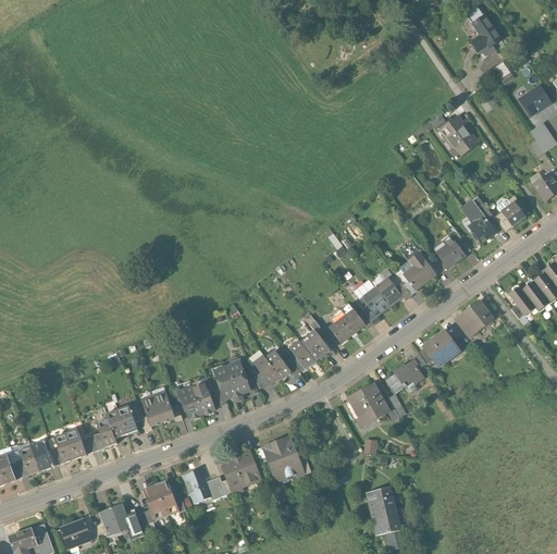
[(500,38),(477,3),(466,11),(468,15),(481,35),(471,41),(478,50),(480,48),(487,44),(490,46),(492,45),(500,38)]
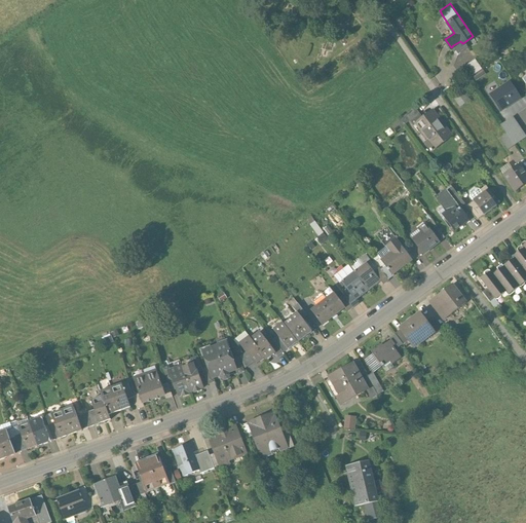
[(453,45),(458,52),(467,46),(464,42),(462,43),(460,41),(453,45)]
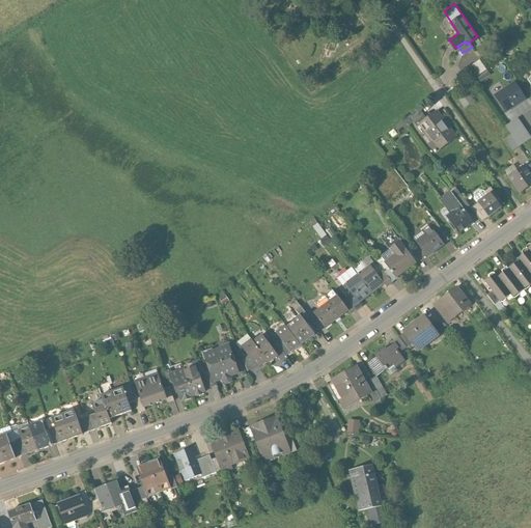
[(479,58),(470,64),(476,75),(486,67),(479,58)]
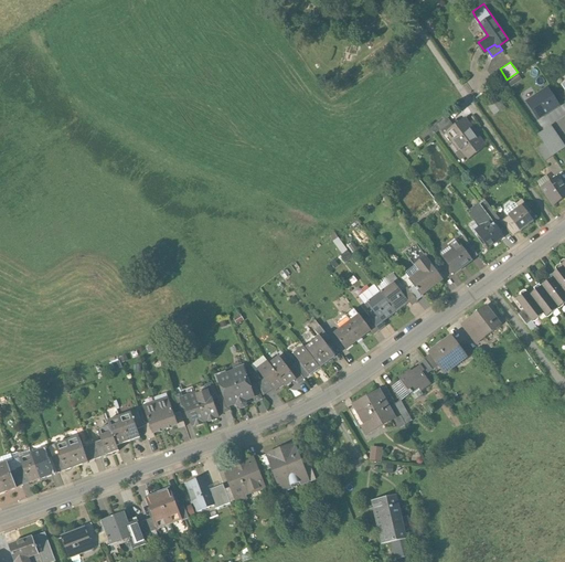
[(547,87),(526,101),(537,116),(558,103),(547,87)]
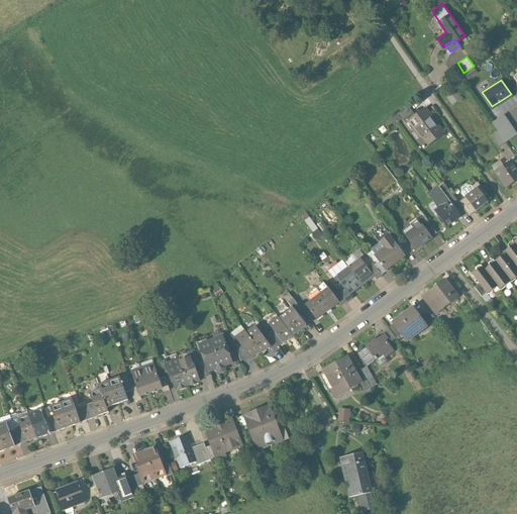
[(445,93),(452,103),(461,97),(454,87),(445,93)]
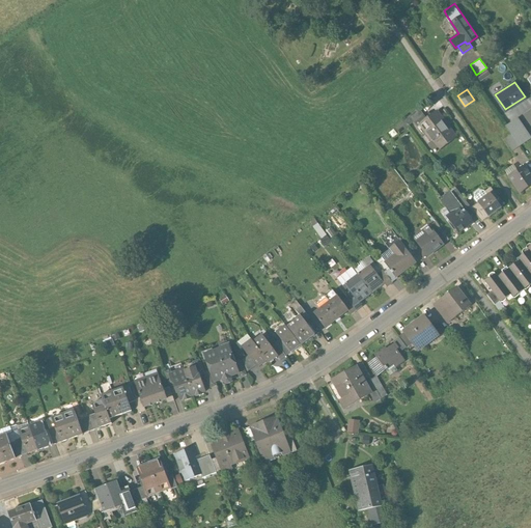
[(408,123),(412,119),(422,112),(418,107),(403,118),(404,118),(408,123)]
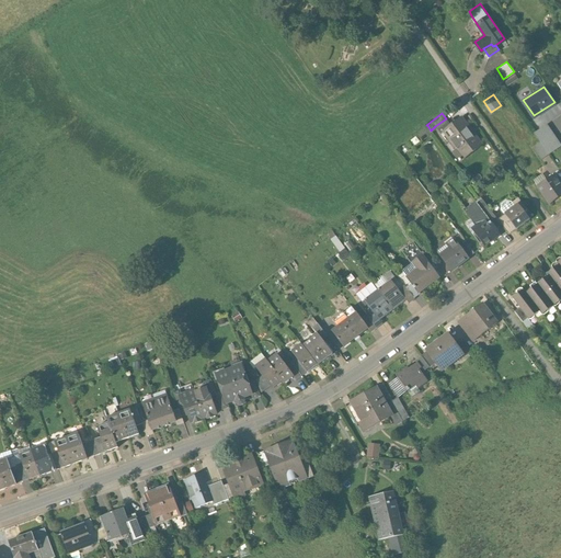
[(443,131),(462,157),(481,143),(461,116),(450,124),(443,131)]
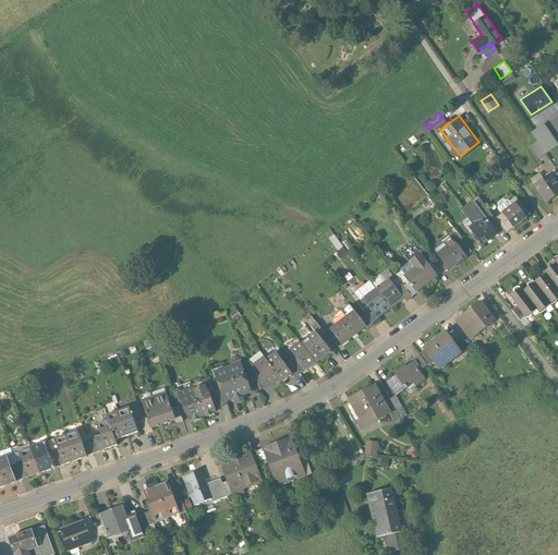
[(438,132),(440,130),(448,123),(444,118),(433,125),(438,132)]
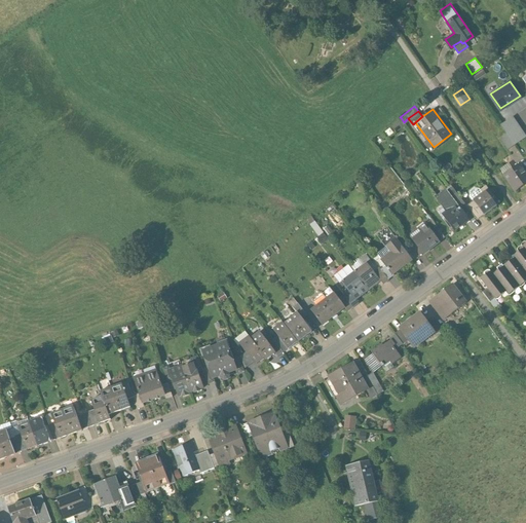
[(525,135),(513,115),(500,123),(506,132),(515,143),(525,135)]
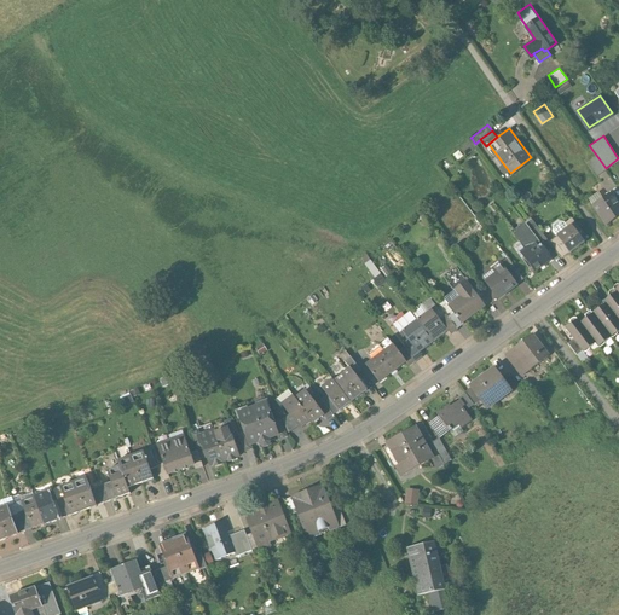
[(476,145),(475,144),(472,138),(461,146),(466,152),(476,145)]
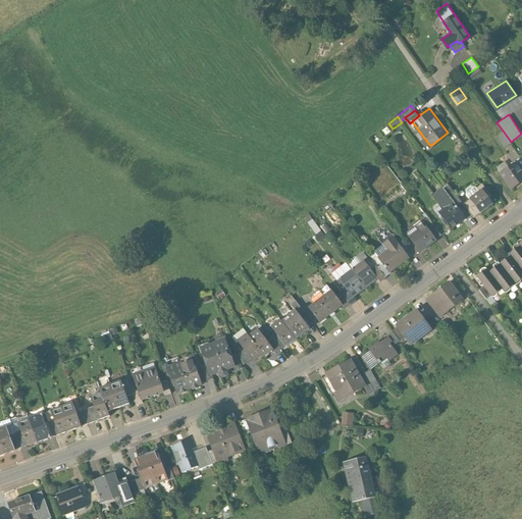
[(504,146),(511,142),(503,131),(496,135),(504,146)]
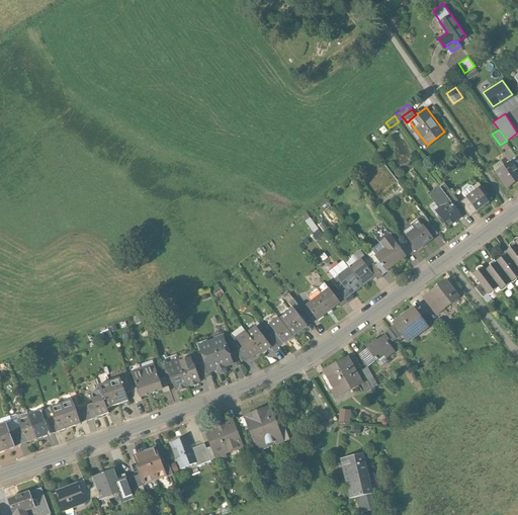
[(492,164),(496,170),(505,164),(501,159),(492,164)]
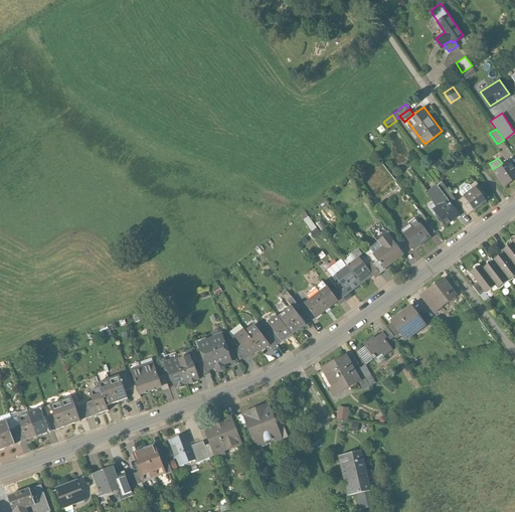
[(502,163),(493,169),(504,185),(514,177),(514,168),(509,159),(502,163)]
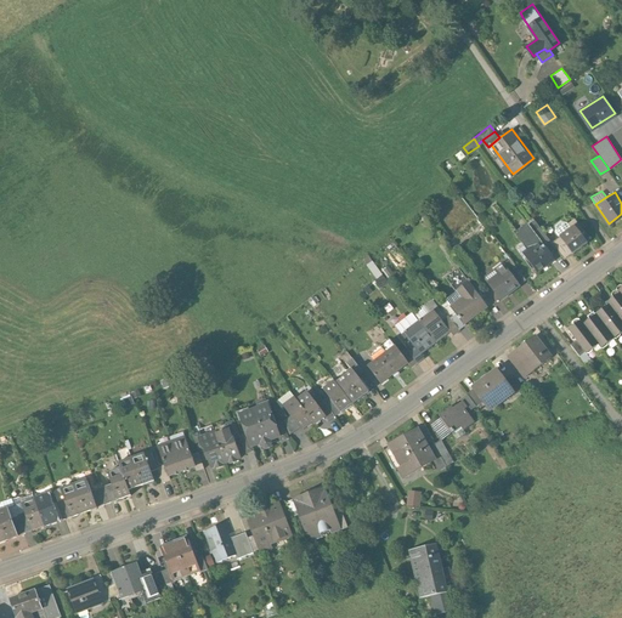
[(575,217),(567,222),(570,226),(574,224),(581,232),(583,230),(581,226),(581,225),(575,217)]
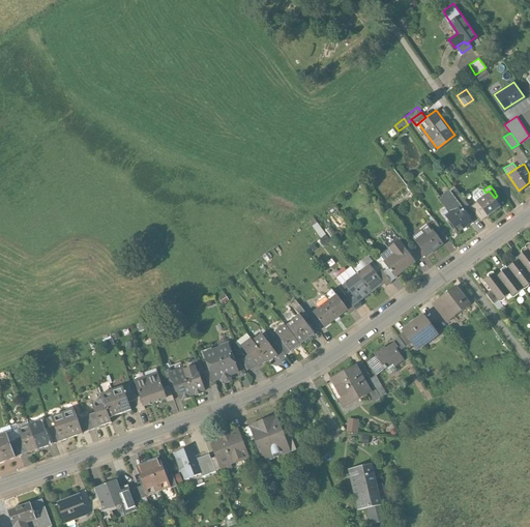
[(455,186),(450,191),(468,213),(473,209),(470,205),(455,186)]
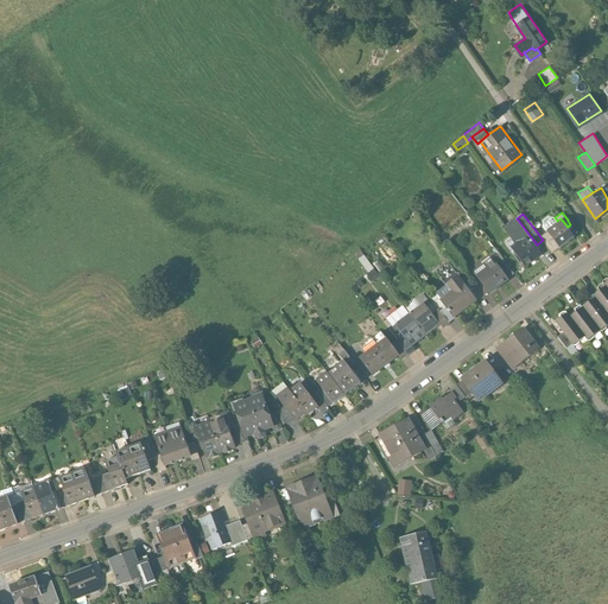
[(543,224),(546,229),(557,221),(555,217),(553,216),(548,215),(543,218),(543,224)]
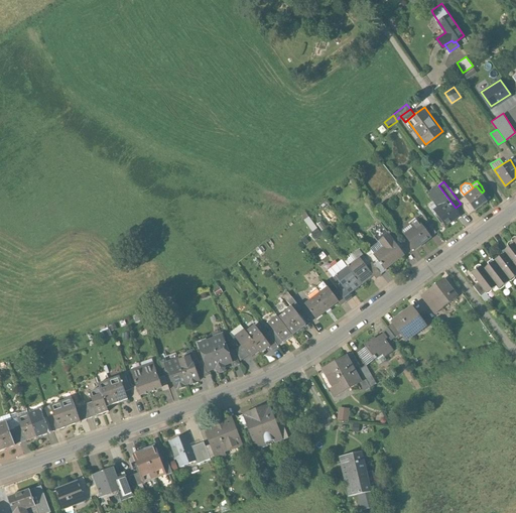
[(438,185),(429,191),(436,201),(430,205),(436,213),(445,224),(460,213),(456,208),(438,185)]
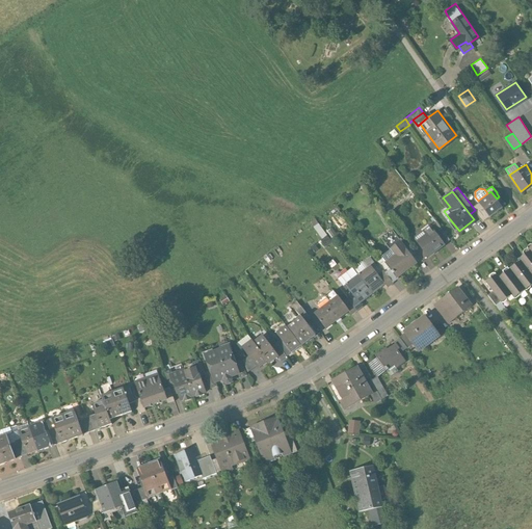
[(478,201),(478,202),(488,215),(489,215),(502,206),(497,199),(490,191),(487,193),(478,201)]
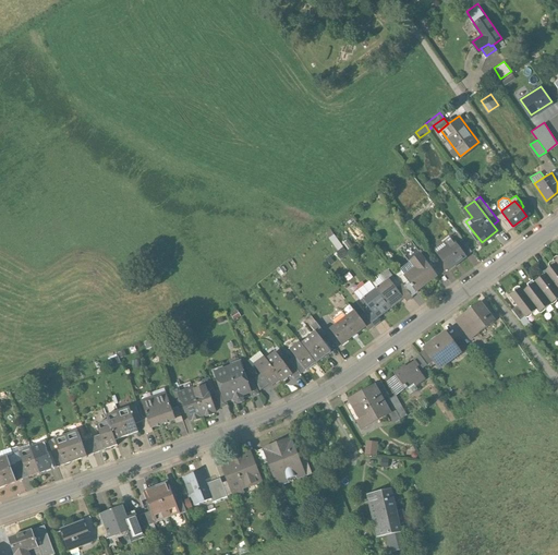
[(501,212),(495,216),(498,220),(506,231),(512,226),(501,212)]
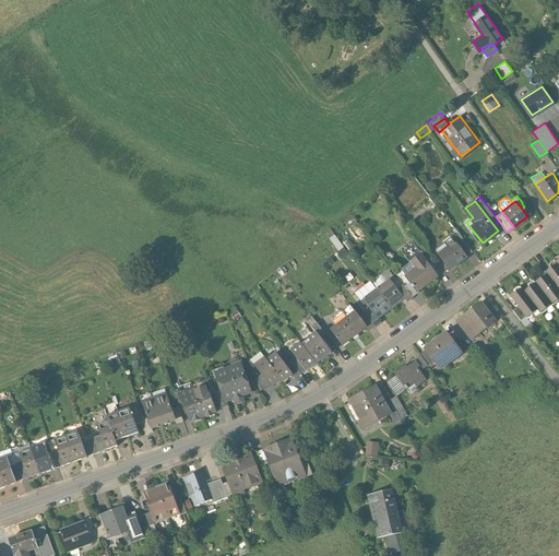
[(360,226),(355,220),(351,223),(355,229),(360,226)]
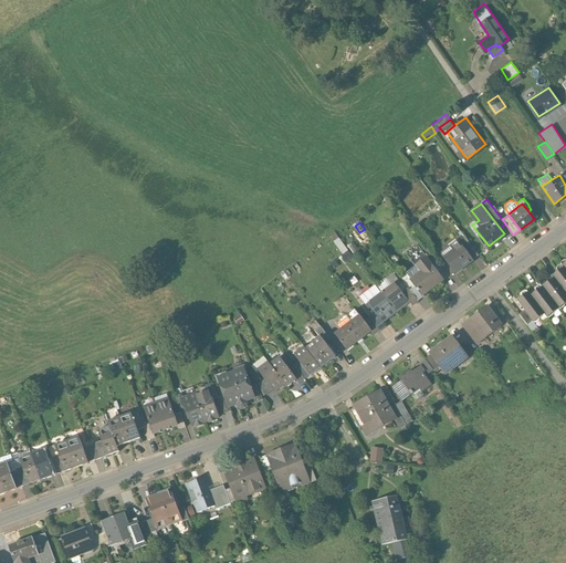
[(353,256),(335,230),(331,233),(345,252),(342,254),(346,260),(353,256)]
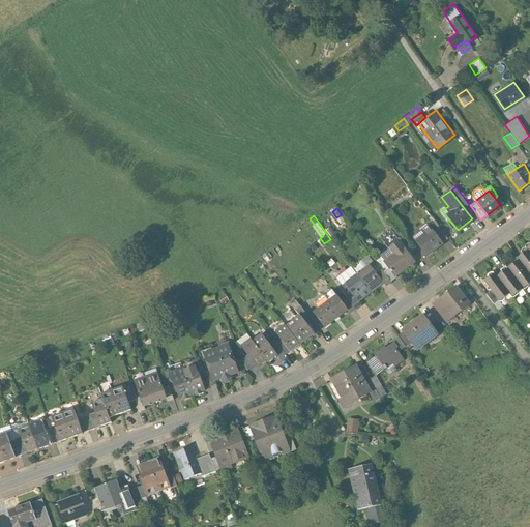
[(423,233),(415,239),(427,255),(443,241),(429,223),(421,229),(423,233)]
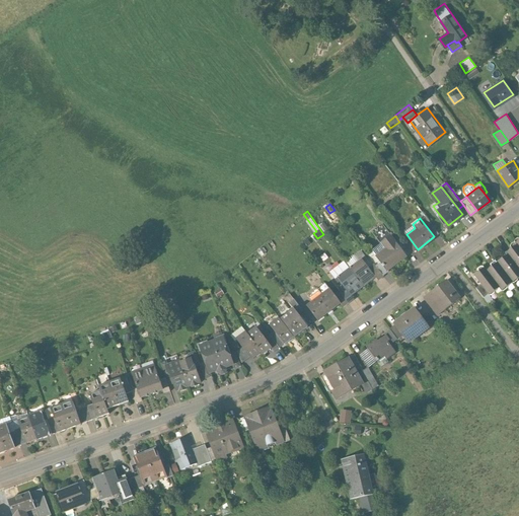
[(323,220),(319,224),(324,232),(332,226),(329,223),(327,225),(323,220)]
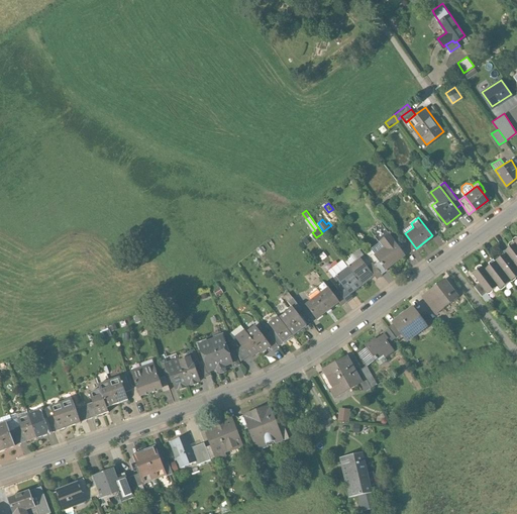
[(375,253),(379,260),(386,268),(405,252),(390,232),(381,221),(372,228),(381,239),(385,245),(375,253)]
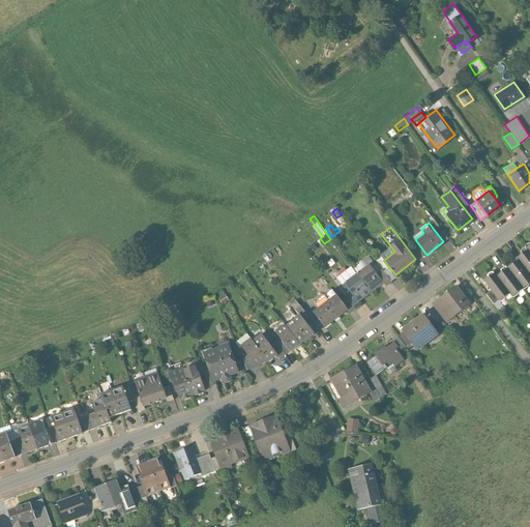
[(318,246),(314,240),(307,245),(313,251),(318,246)]
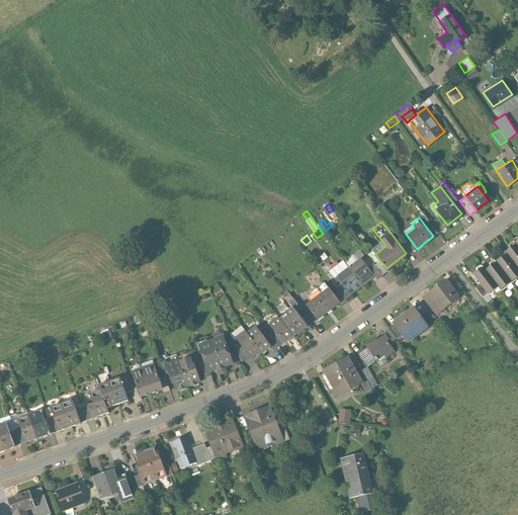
[(517,245),(514,241),(509,244),(511,247),(505,251),(506,253),(517,267),(517,245)]
